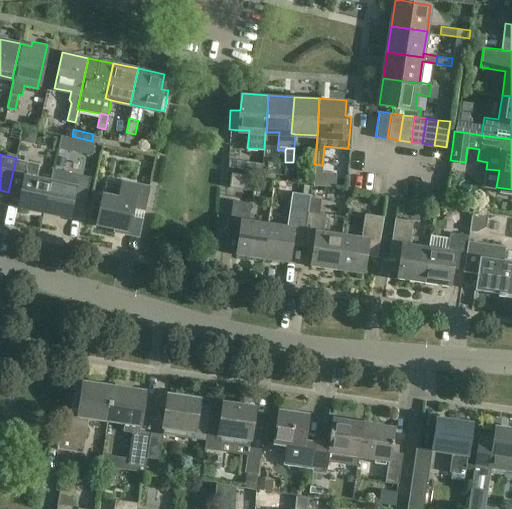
[(39,163),(16,158),(8,192),(20,195),(18,207),(42,212),(49,182),(35,179),(39,163)]
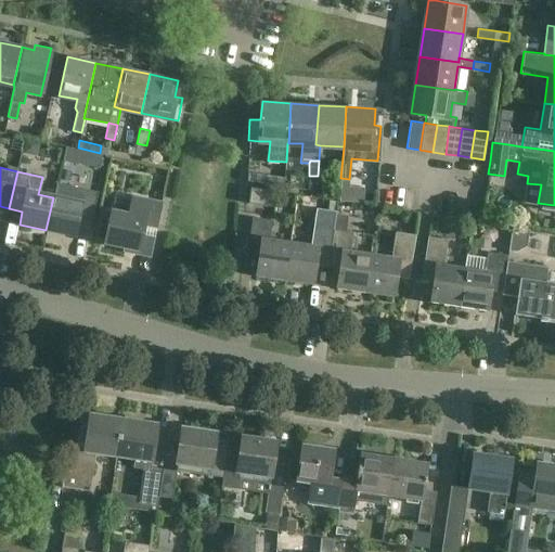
[(286,176),(284,176),(269,175),(268,181),(285,184),(286,176)]
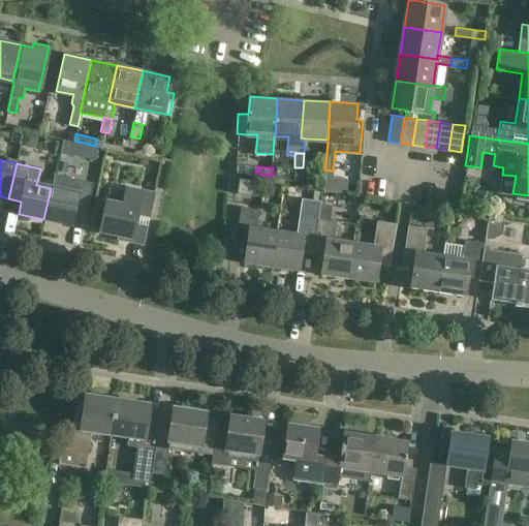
[(51,188),(43,219),(71,225),(74,213),(86,216),(91,191),(93,181),(54,173),(51,188)]
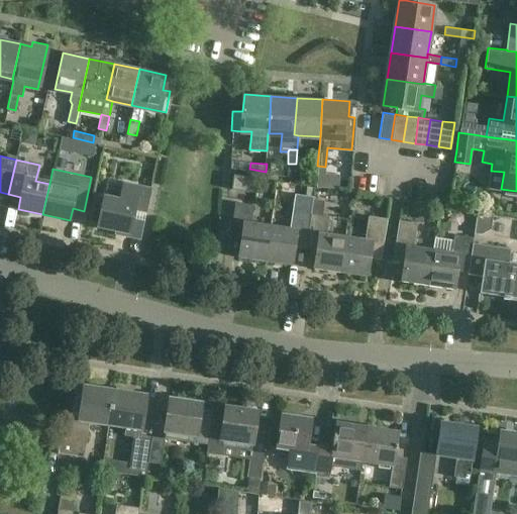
[(257,176),(232,173),(230,186),(255,190),(257,176)]
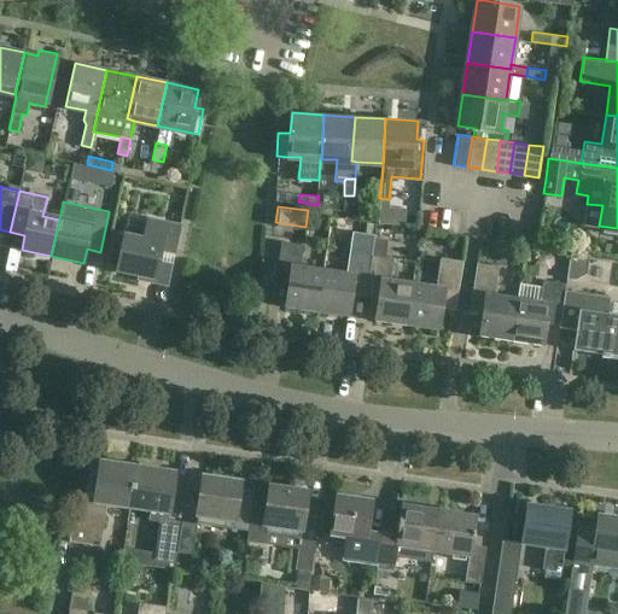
[(179,224),(146,217),(141,239),(114,233),(108,262),(116,264),(116,269),(152,276),(158,249),(174,251),(179,224)]
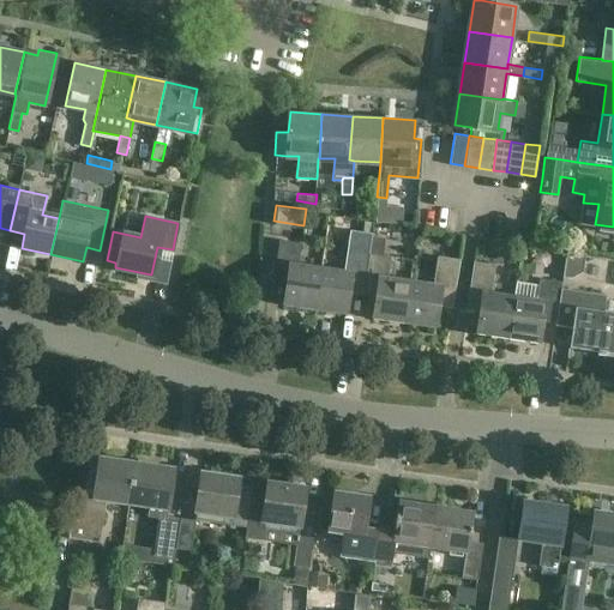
[(321,267),(315,308),(347,313),(350,291),(351,281),(366,283),(367,275),(373,234),(371,233),(373,219),(365,218),(363,231),(350,229),(348,249),(344,271),(321,267)]
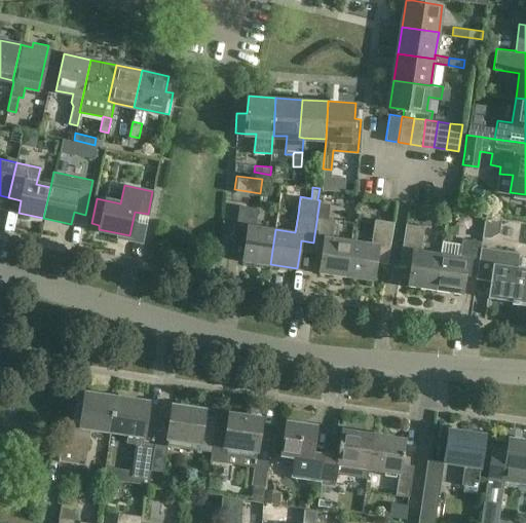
[(314,235),(313,243),(324,245),(323,253),(320,271),(346,275),(352,240),(332,237),(335,219),(328,218),(331,201),(320,200),(314,235)]
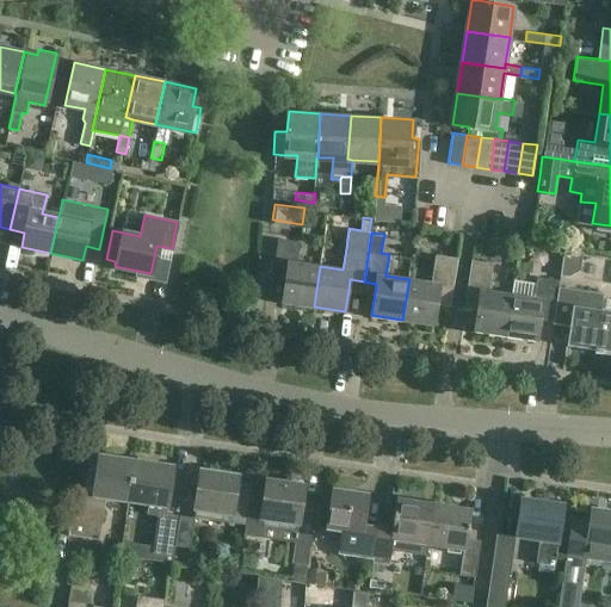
[(276,260),(275,268),(288,271),(287,280),(283,302),(314,307),(320,266),(298,262),(301,241),(279,237),(276,260)]
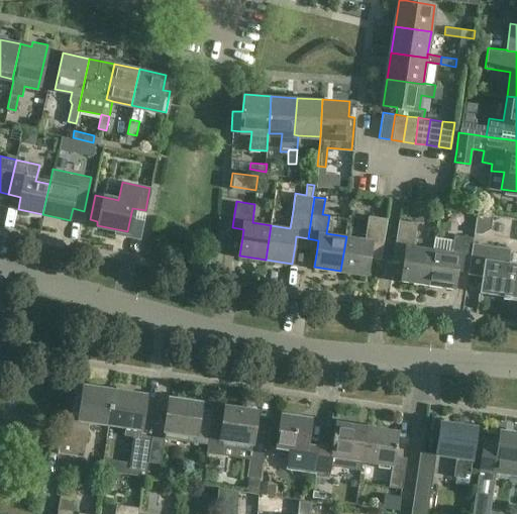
[(493,212),(477,210),(474,231),(480,232),(491,228),(493,212)]
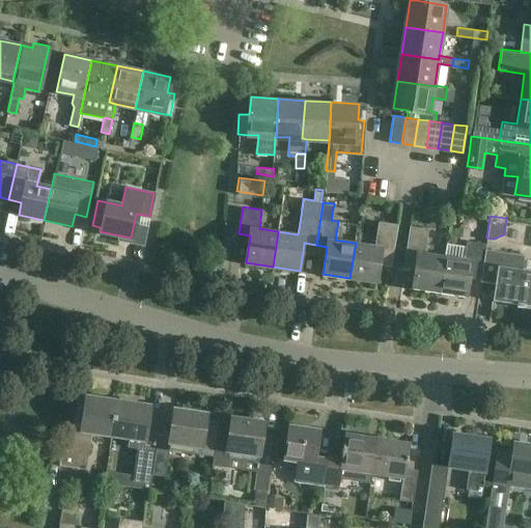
[(356,243),(350,278),(376,282),(380,264),(381,255),(393,256),(397,224),(379,221),(375,246),(356,243)]
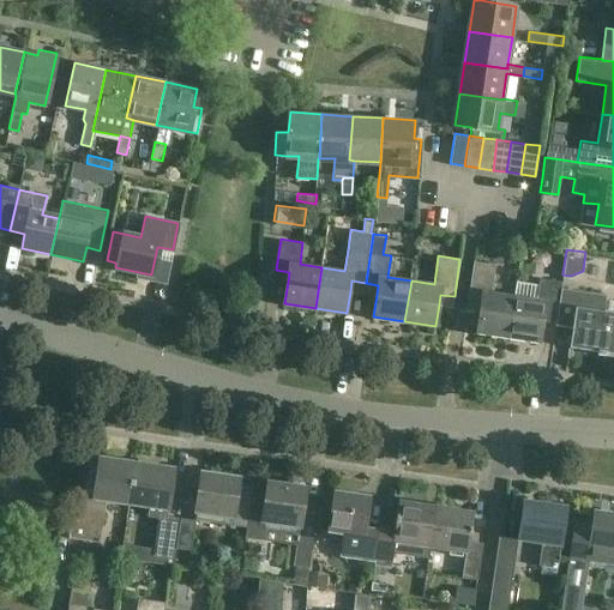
[(474,261),(468,299),(481,301),(480,310),(476,332),(507,337),(513,295),(491,293),(494,264),(474,261)]
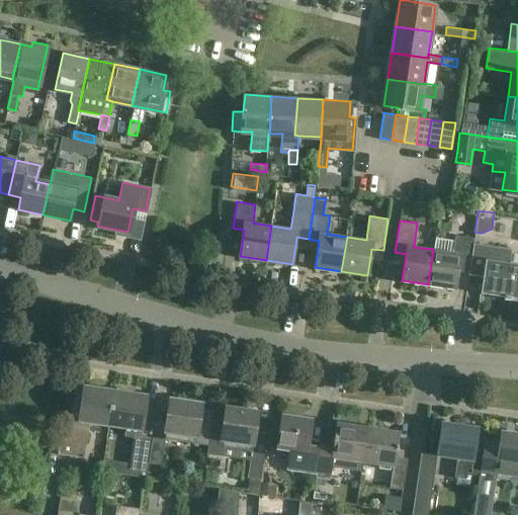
[(433,249),(428,284),(455,288),(458,269),(459,262),(469,263),(472,242),(473,242),(475,237),(473,237),(456,234),(453,252),(433,249)]
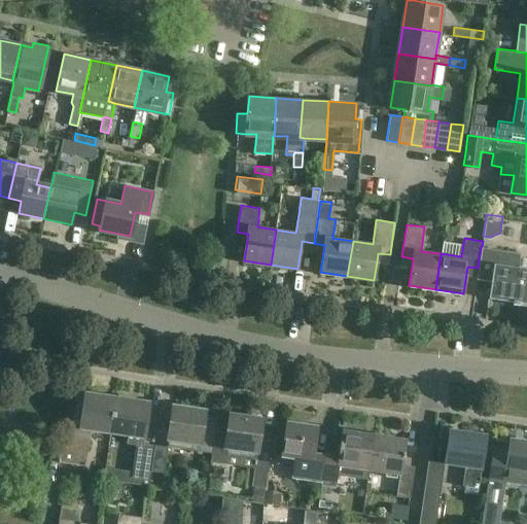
[(521,252),(482,246),(481,246),(478,268),(477,276),(478,276),(477,278),(490,280),(487,298),(513,301),(513,303),(526,305),(526,267),(519,266),(521,252)]
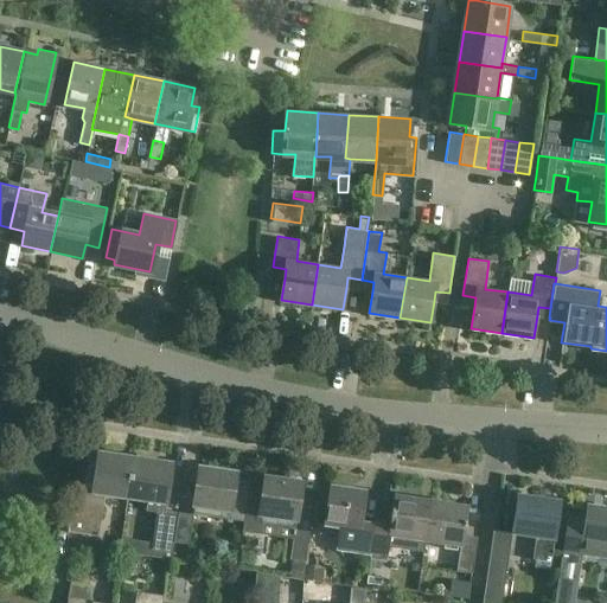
[(128,496),(133,457),(97,453),(93,487),(84,485),(82,498),(74,496),(69,531),(87,533),(88,521),(100,524),(104,493),(128,496)]
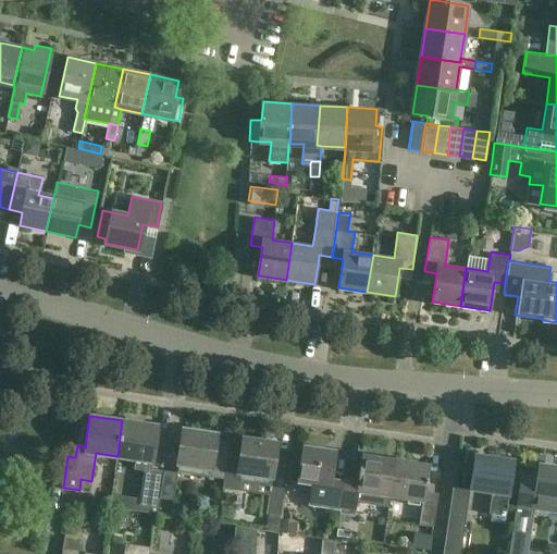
[(160,496),(163,470),(152,468),(158,426),(122,420),(118,456),(135,459),(134,468),(144,470),(139,503),(149,504),(148,509),(158,511),(160,496)]
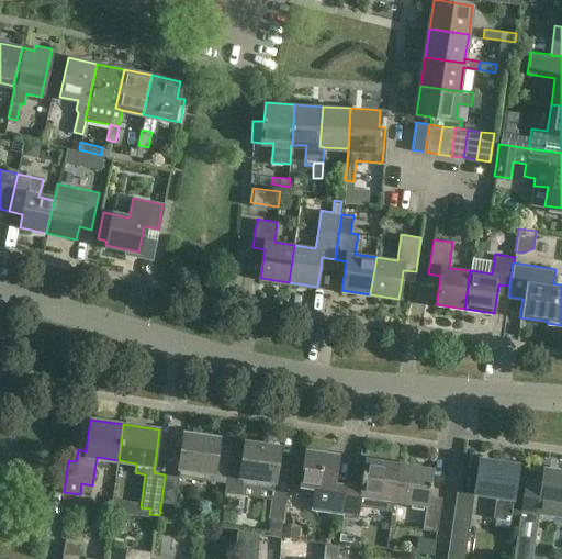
[(210,480),(226,482),(229,454),(217,451),(220,437),(184,433),(179,468),(211,473),(210,480)]
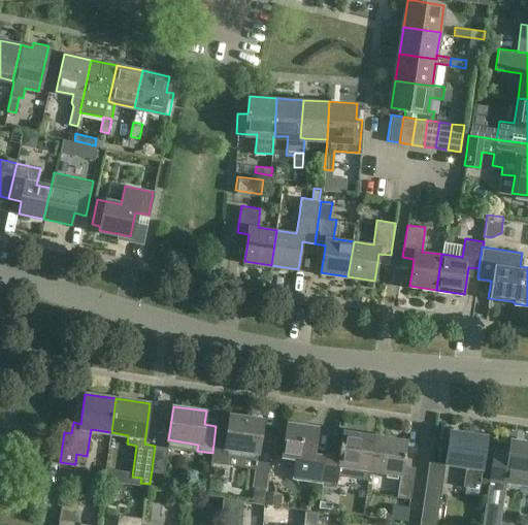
[(212,453),(210,461),(227,464),(228,455),(241,457),(242,450),(259,453),(263,419),(262,419),(262,415),(260,413),(250,411),(246,413),(246,417),(231,415),(229,428),(217,426),(212,453)]
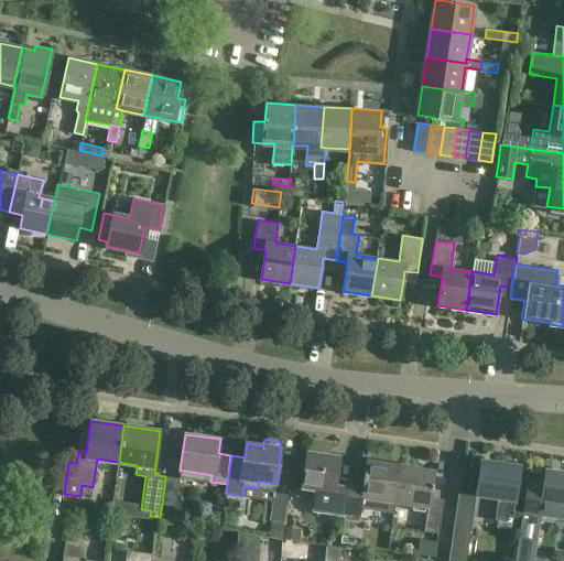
[(307,452),(302,487),(317,489),(314,511),(344,516),(348,486),(336,484),(340,456),(325,454),(323,450),(313,449),(310,452),(307,452)]
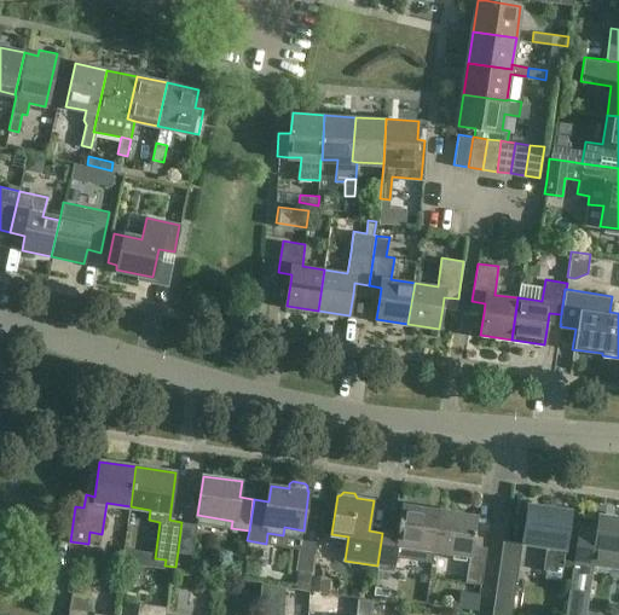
[(573,511),(528,504),(524,541),(548,545),(544,568),(563,572),(573,511)]
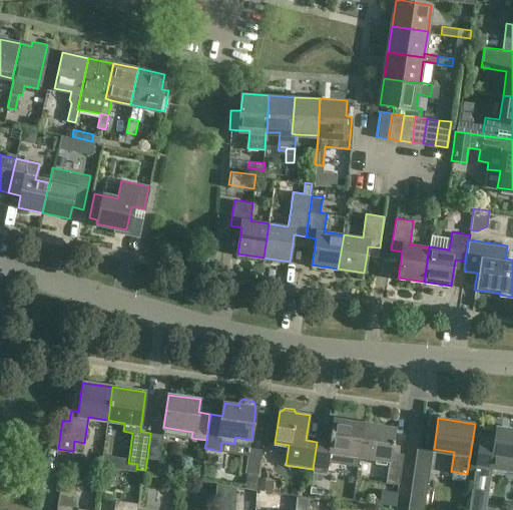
[(318,440),(314,472),(327,474),(329,462),(359,466),(360,457),(365,423),(334,419),(331,442),(318,440)]
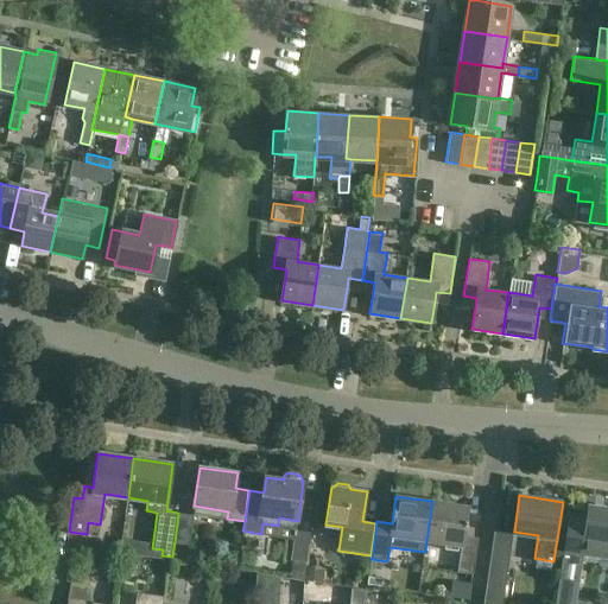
[(432,501),(426,541),(444,544),(444,547),(457,550),(458,545),(461,546),(457,571),(473,573),(479,535),(464,534),(468,507),(432,501)]
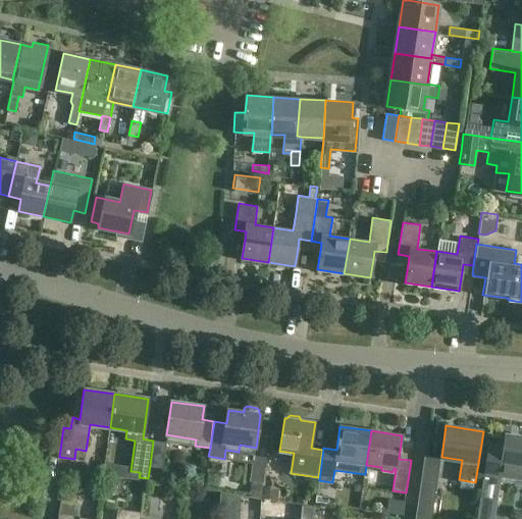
[(489,444),(485,474),(507,477),(509,468),(521,470),(521,435),(506,433),(504,446),(489,444)]
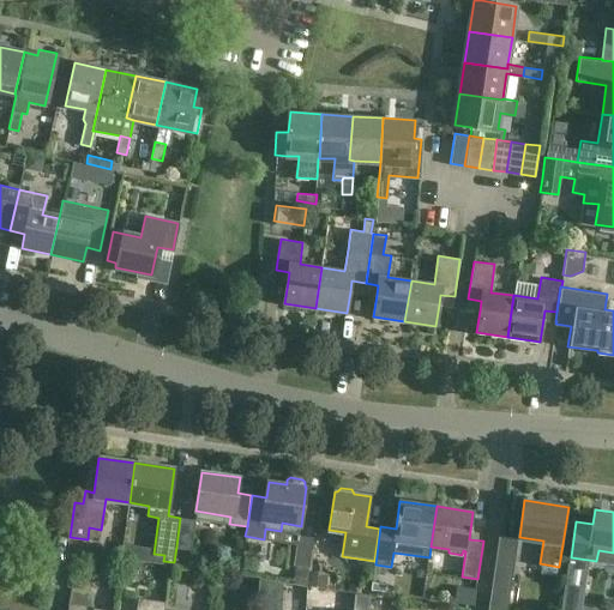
[(176,547),(191,549),(196,520),(180,518),(176,547)]
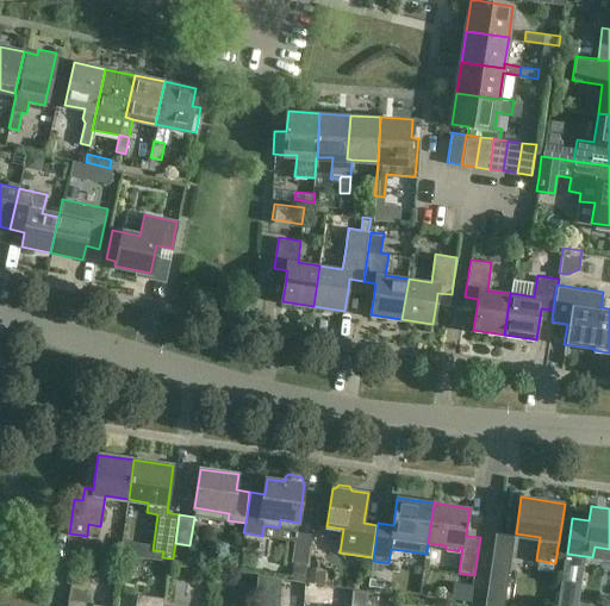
[(312,533),(296,531),(291,560),(306,563),(312,533)]
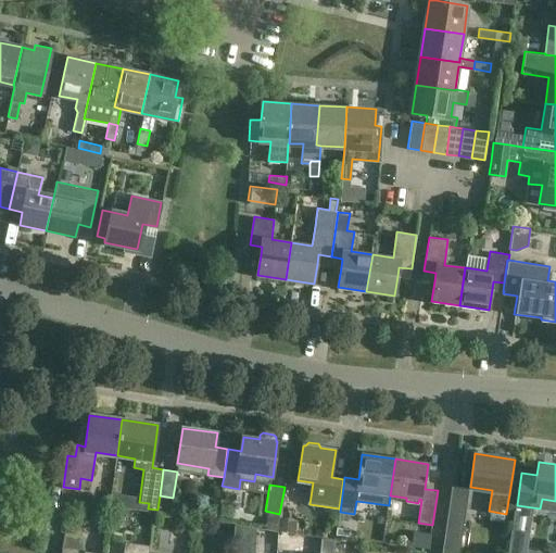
[(277,529),(279,517),(266,516),(264,528),(277,529)]
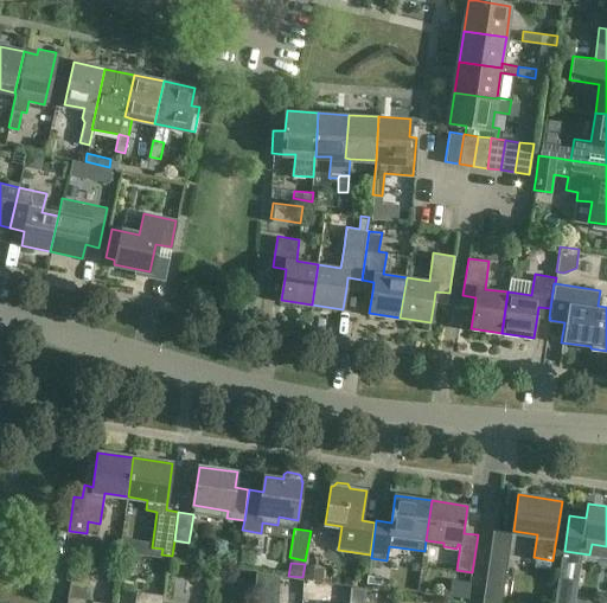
[(305,564),(302,577),(323,581),(325,566),(305,564)]
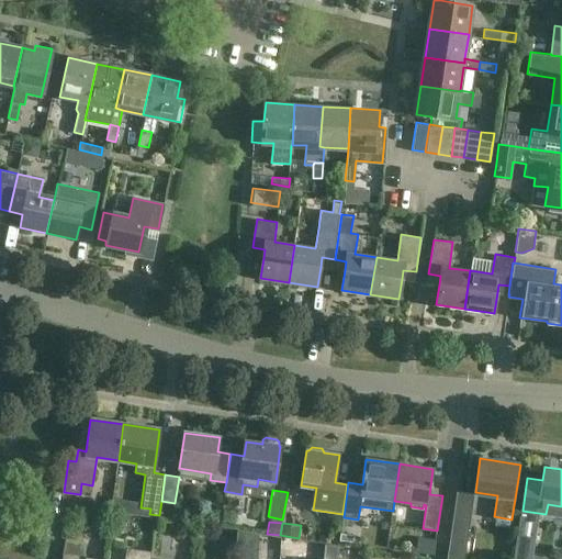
[(452,524),(447,558),(464,558),(470,526),(452,524)]
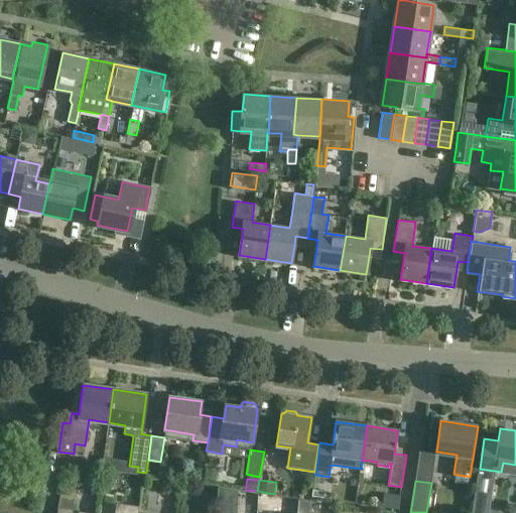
[(400,494),(383,491),(381,504),(398,507),(400,494)]
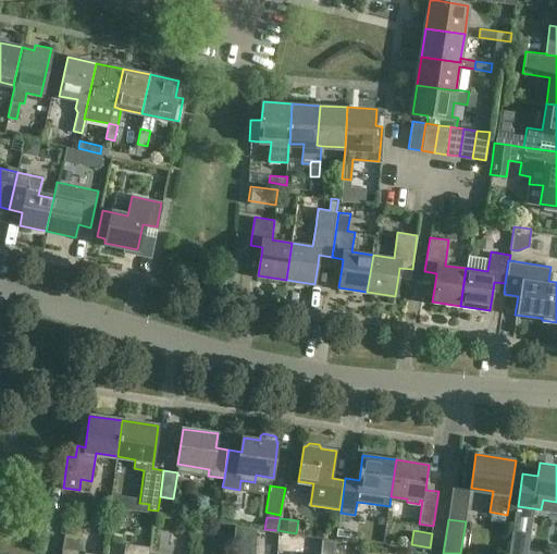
[(78,553),(81,540),(69,539),(69,537),(64,536),(61,553),(78,553)]
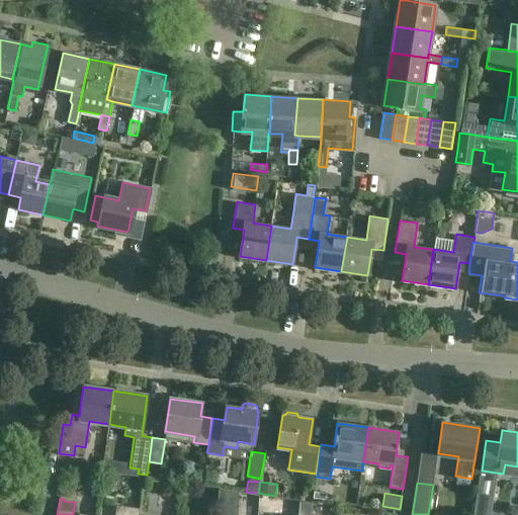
[(238,514),(239,505),(218,504),(216,514),(238,514)]
